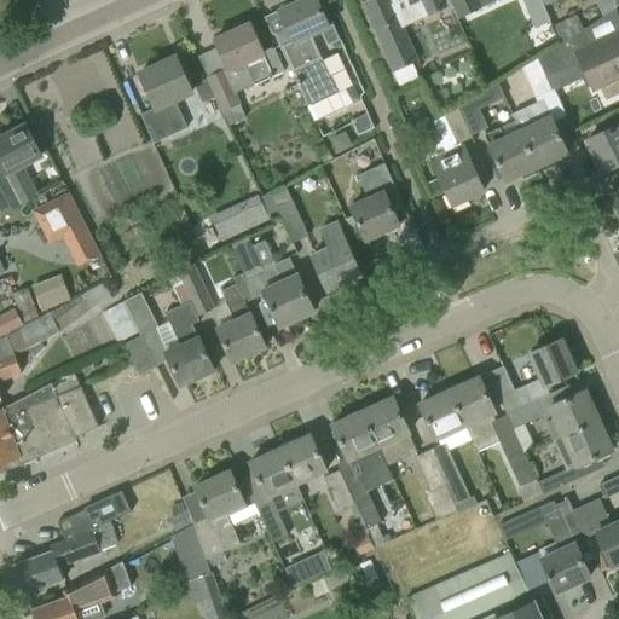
[(301,0),(279,11),(289,33),(276,39),(307,106),(336,93),(311,35),(329,28),(316,0),(301,0)]
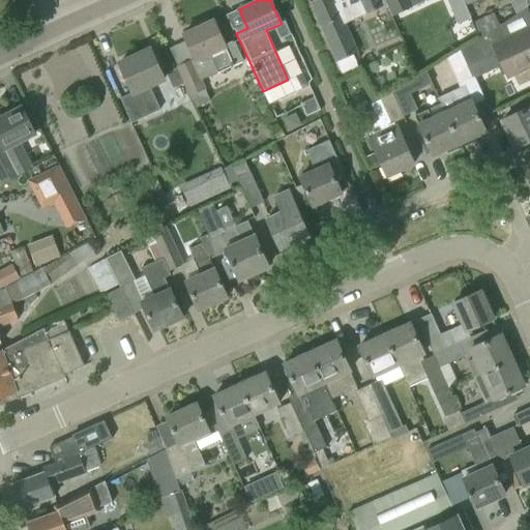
[(334,0),(336,4),(346,0),(360,0),(362,3),(359,5),(364,16),(386,6),(383,0),(334,0)]
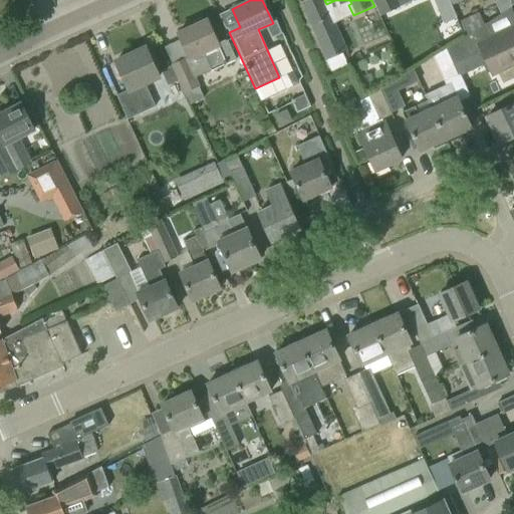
[(371,0),(374,6),(379,16),(414,0),(371,0)]
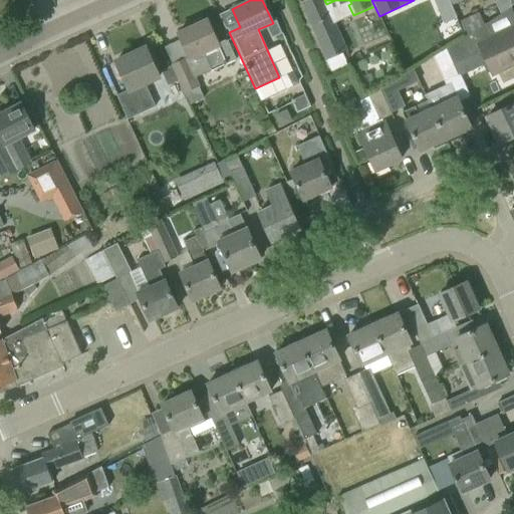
[(478,13),(459,21),(458,22),(465,37),(484,25),(478,13)]
